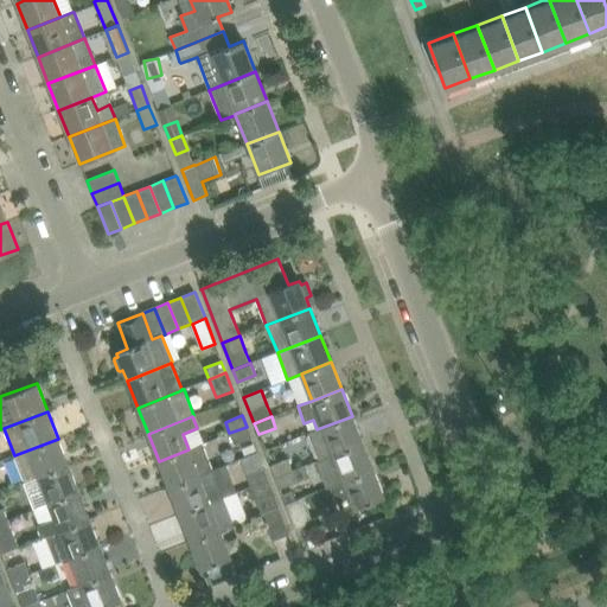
[(352,416),(317,429),(308,433),(319,460),(363,442),(352,416)]
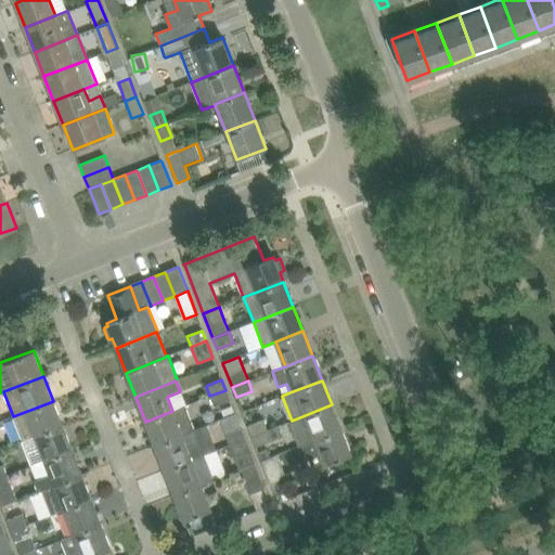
[(230,400),(226,390),(209,396),(214,407),(230,400)]
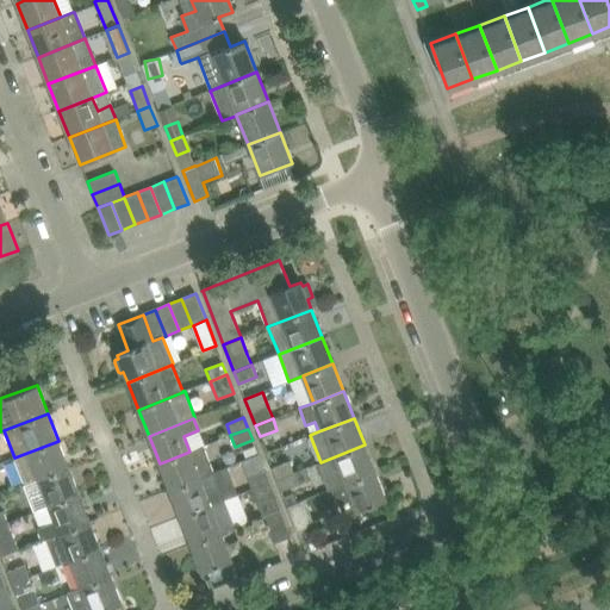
[(69,467),(58,441),(14,458),(24,485),(69,467)]
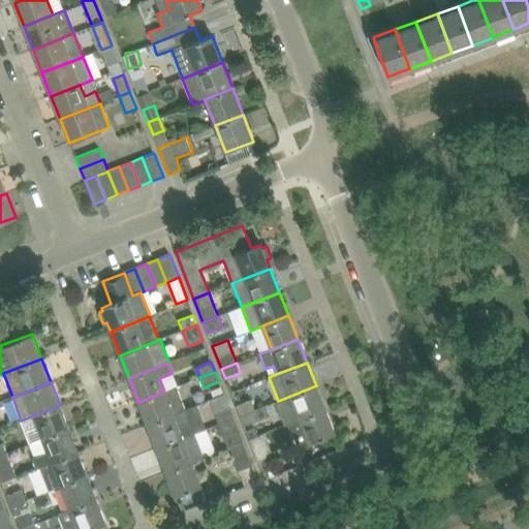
[(325,409),(316,385),(278,401),(275,402),(284,425),(299,419),(325,409)]
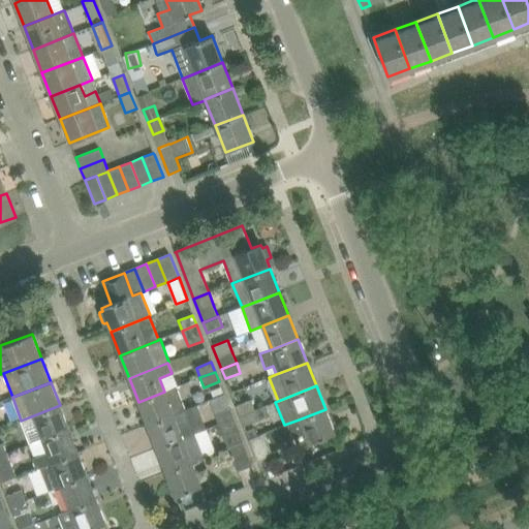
[(178,386),(164,392),(138,402),(147,425),(185,410),(184,408),(186,407),(178,386)]
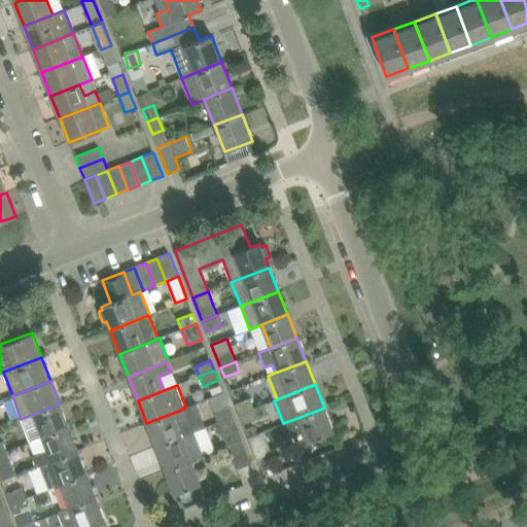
[(250,398),(235,405),(239,414),(254,409),(250,398)]
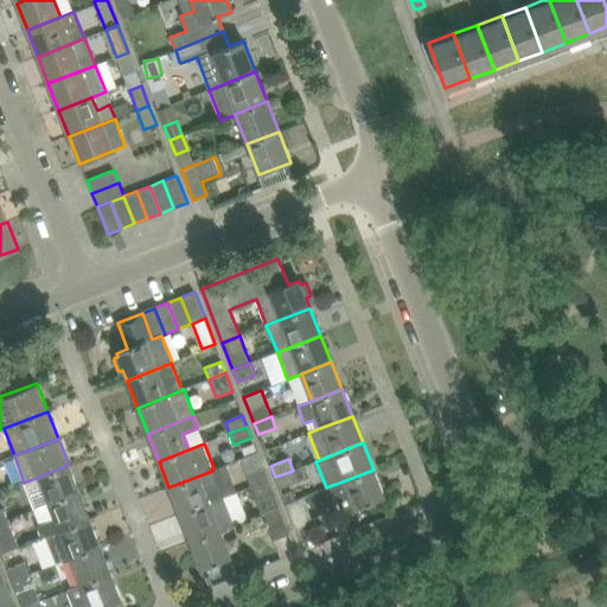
[(80,492),(69,465),(24,483),(36,510),(49,504),(80,492)]
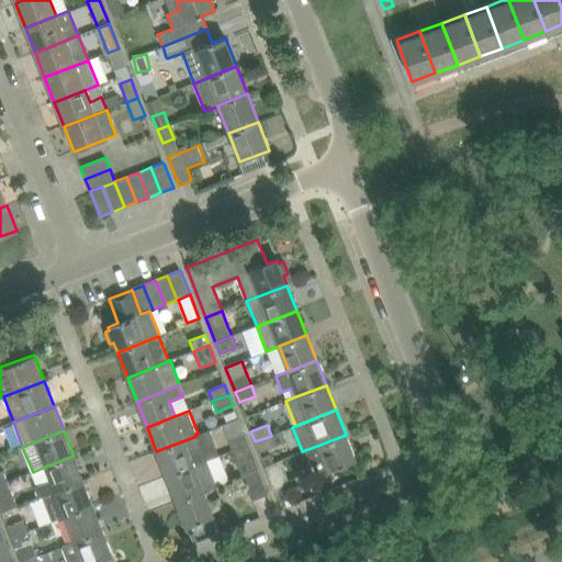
[(283,431),(271,436),(255,441),(258,452),(287,441),(283,431)]
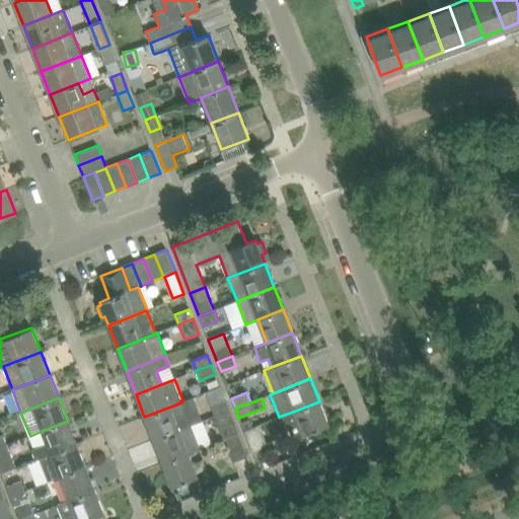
[(225,400),(210,406),(214,417),(229,411),(225,400)]
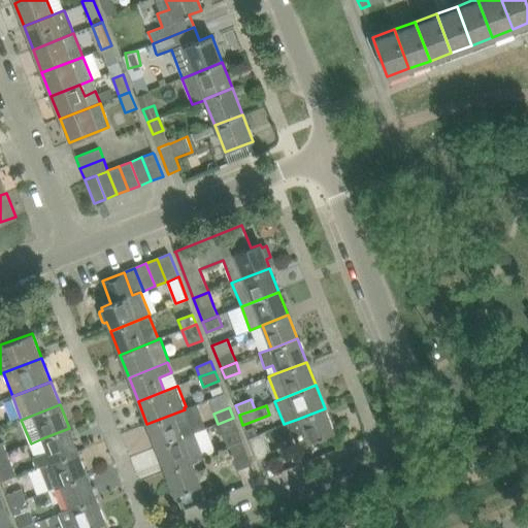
[(334,432),(325,408),(298,419),(307,443),(334,432)]
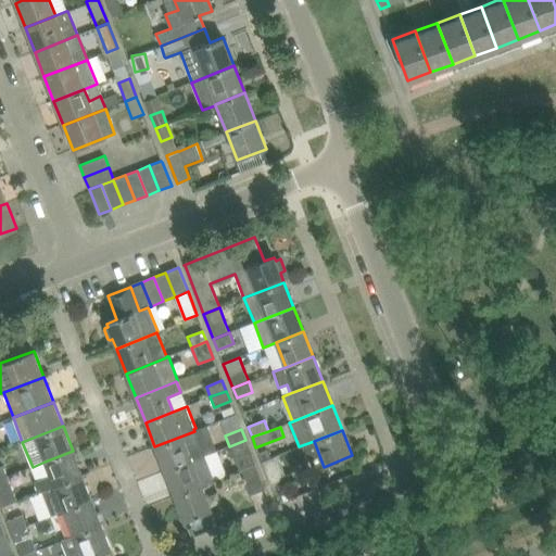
[(164,471),(205,455),(197,433),(196,433),(194,431),(154,446),(164,471)]
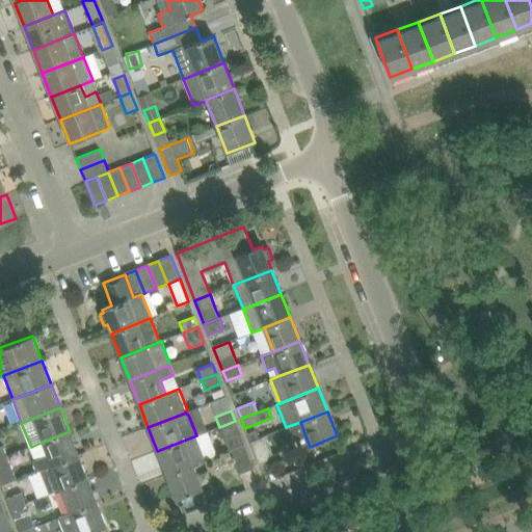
[(239,431),(235,421),(219,427),(223,437),(239,431)]
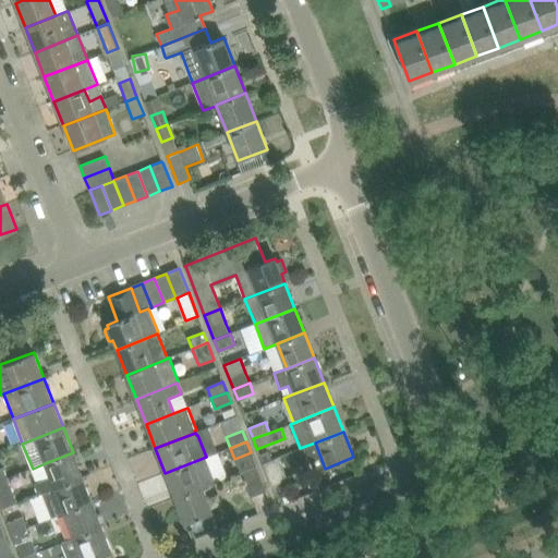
[(83,476),(73,452),(45,463),(49,475),(33,482),(38,495),(41,493),(83,476)]
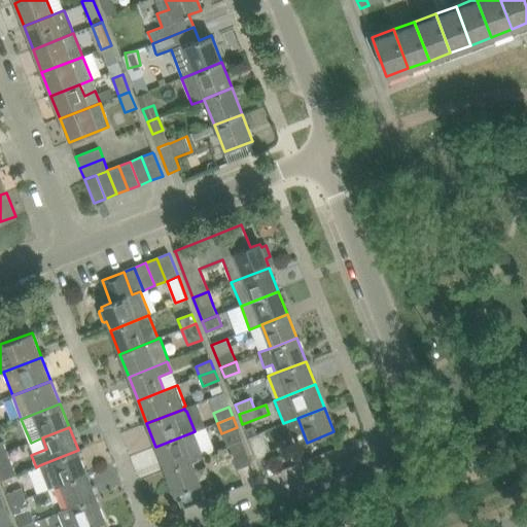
[(244,430),(247,437),(256,434),(253,427),(244,430)]
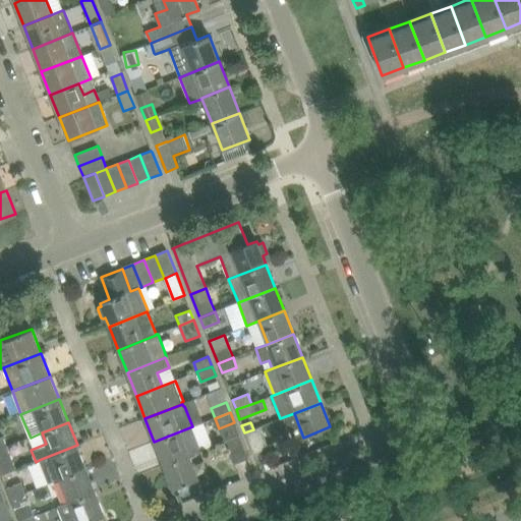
[(200,450),(192,426),(154,442),(163,465),(189,455),(200,450)]
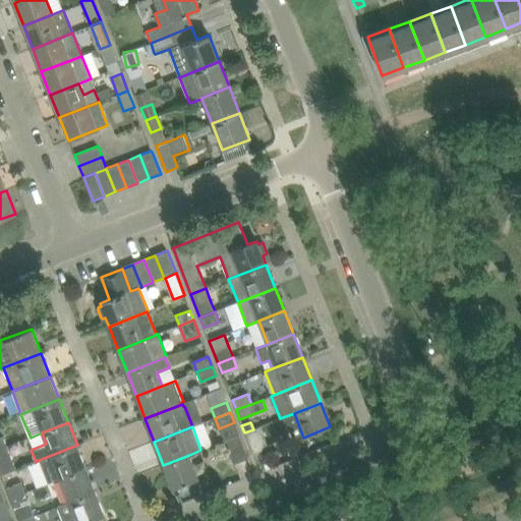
[(269,451),(262,431),(259,427),(253,429),(244,432),(253,456),(269,451)]
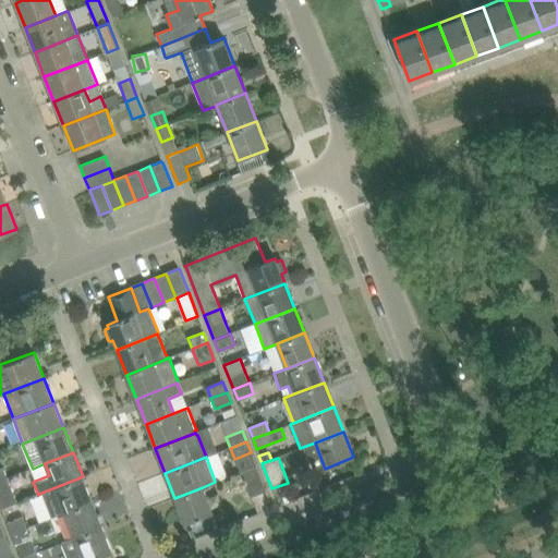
[(266,492),(257,471),(256,465),(240,472),(249,497),(266,492)]
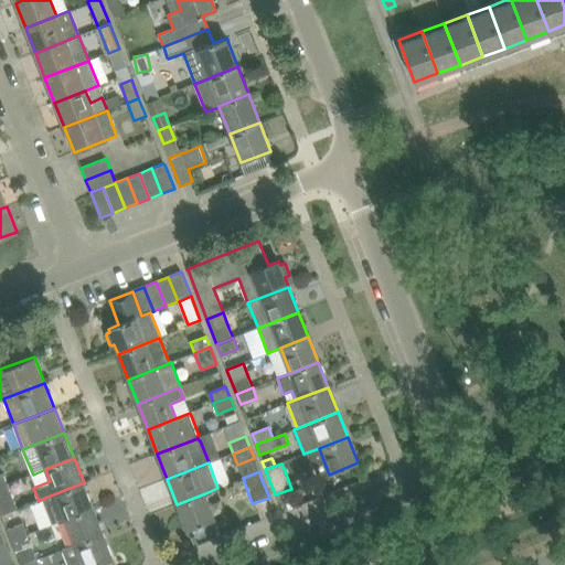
[(94,508),(84,482),(42,499),(50,520),(52,524),(65,519),(94,508)]
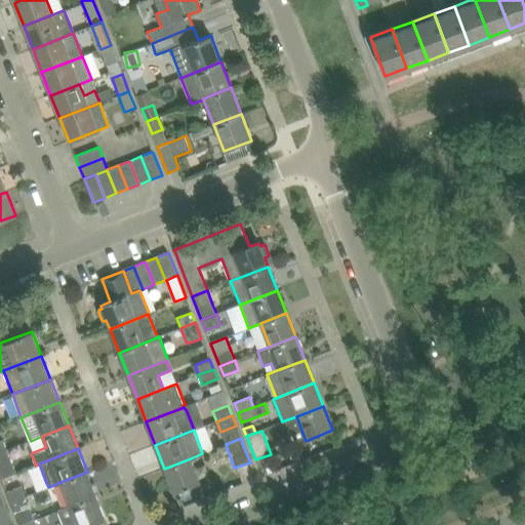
[(15,473),(10,460),(6,450),(0,452),(0,476),(1,479),(15,473)]
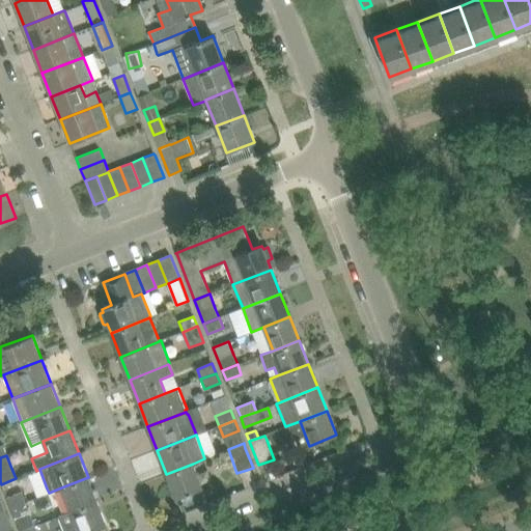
[(202,487),(193,464),(166,474),(175,498),(202,487)]
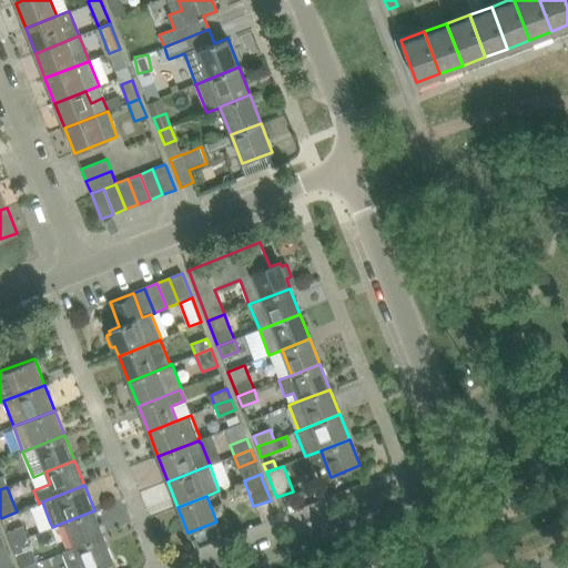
[(104,536),(94,510),(66,521),(75,547),(104,536)]
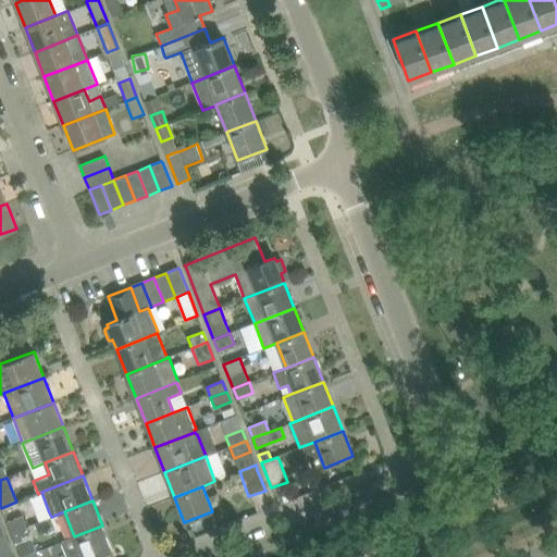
[(22,516),(7,522),(11,532),(26,527),(22,516)]
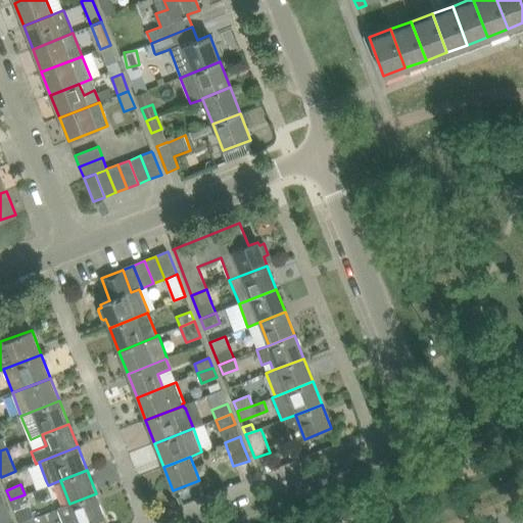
[(96,493),(69,504),(57,509),(63,522),(90,522),(105,517),(96,493)]
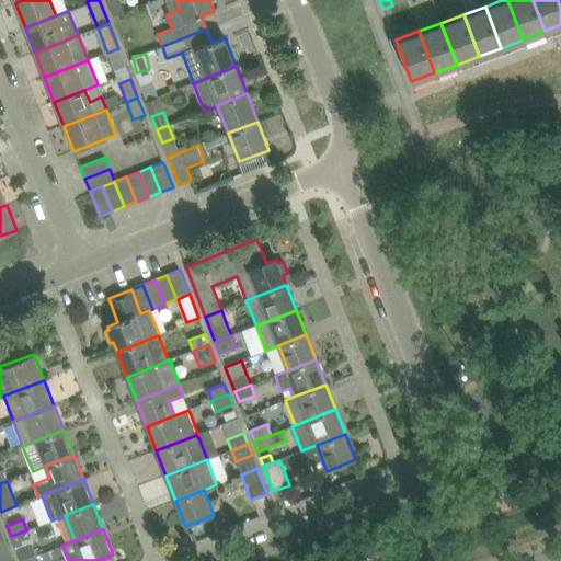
[(31,541),(26,530),(11,536),(15,547),(31,541)]
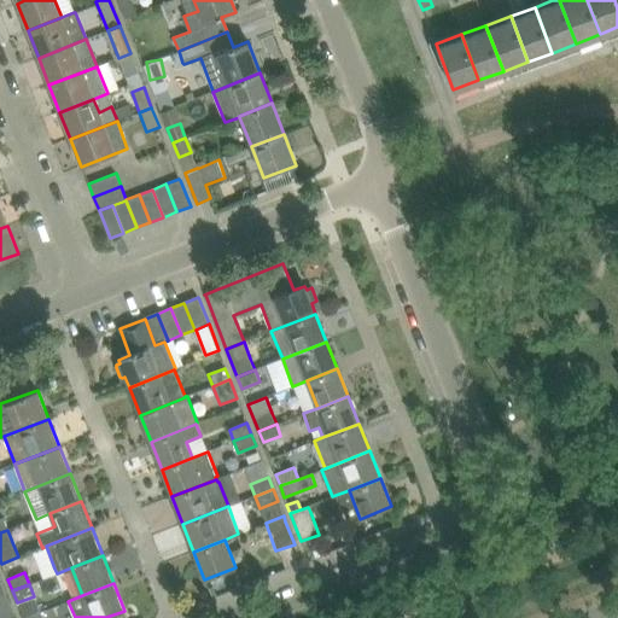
[(0,610),(10,606),(5,594),(0,595),(0,610)]
